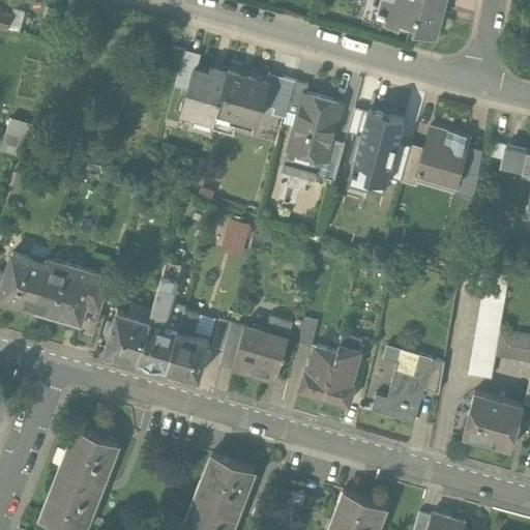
[(380,0),(377,12),(383,15),(384,12),(388,13),(386,20),(400,24),(401,18),(415,22),(413,28),(436,34),(445,0),(380,0)]
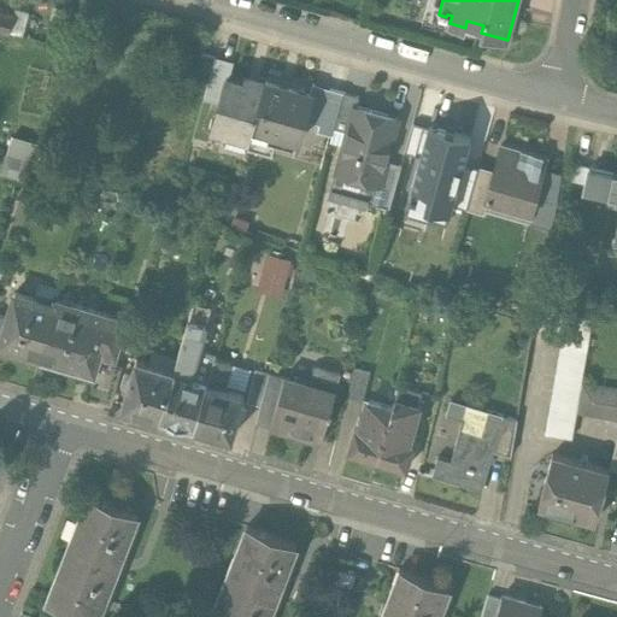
[(0,5),(0,28),(24,34),(29,12),(0,5)]
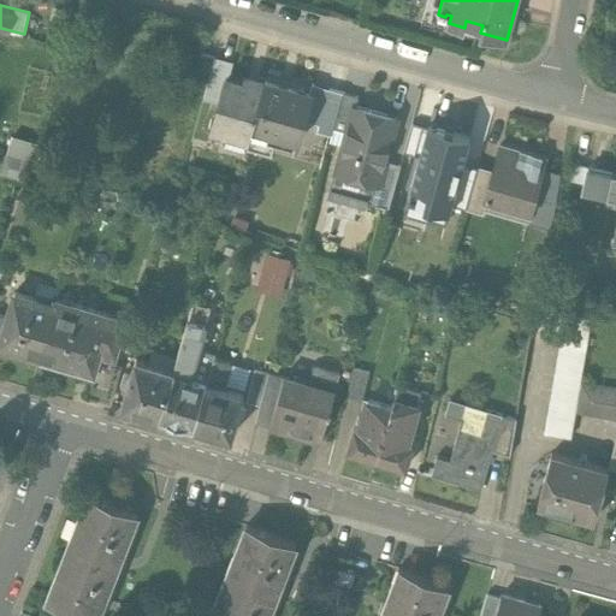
[(215,55),(202,52),(195,77),(208,82),(215,55)]
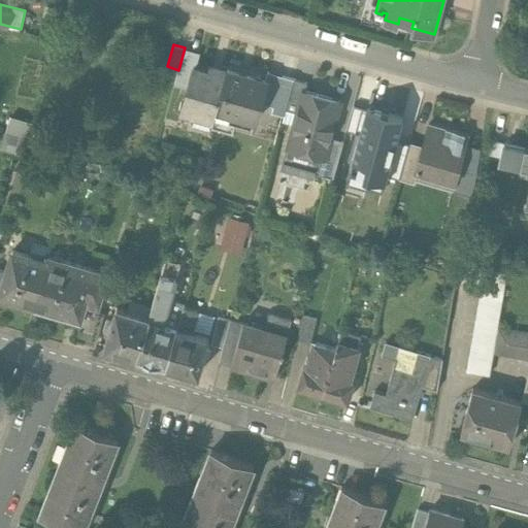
[(200,52),(185,47),(178,70),(174,84),(188,88),(194,65),(196,65),(200,52)]
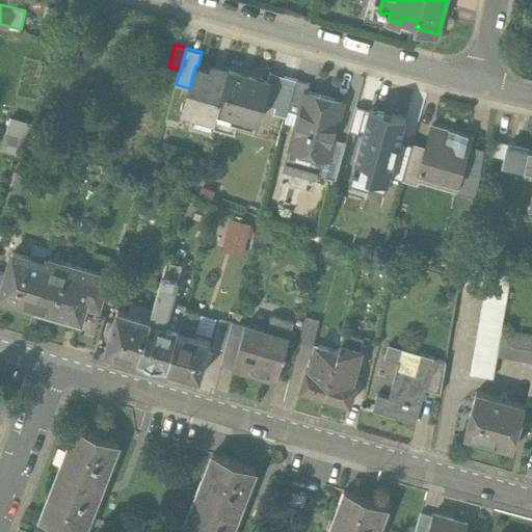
[(197,65),(195,65),(189,88),(185,104),(194,106),(195,113),(215,118),(215,117),(228,74),(197,65)]
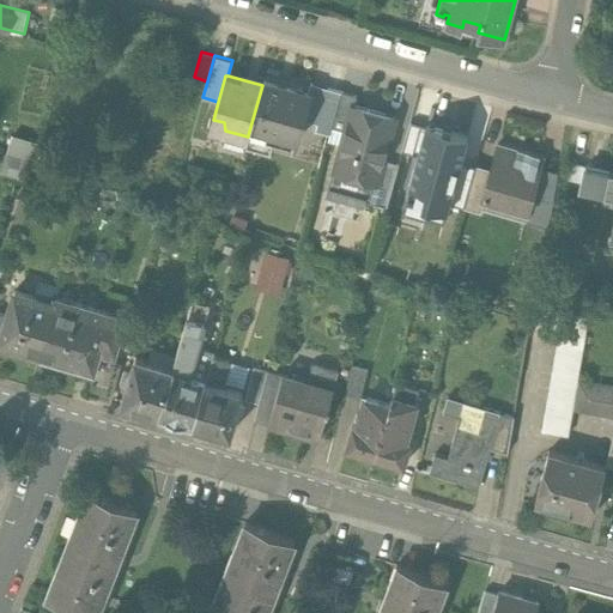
[(297,90),(265,82),(266,80),(263,79),(262,85),(248,135),(274,143),(277,133),(295,138),(295,139),(296,140),(303,117),(310,92),(308,92),(308,93),(303,92),(301,87),(297,90)]
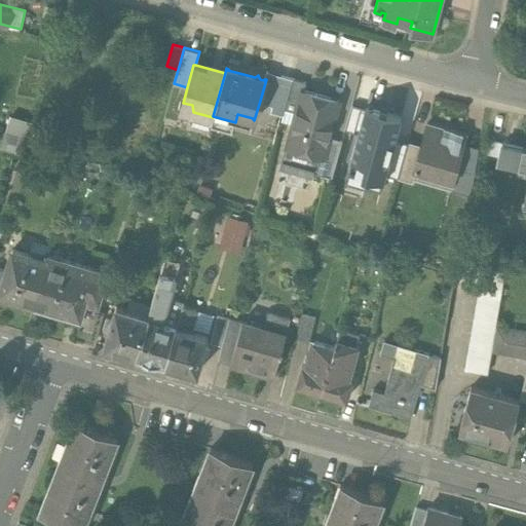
[(293,78),(268,71),(266,79),(260,101),(273,105),(271,111),(283,114),(288,98),(293,78)]
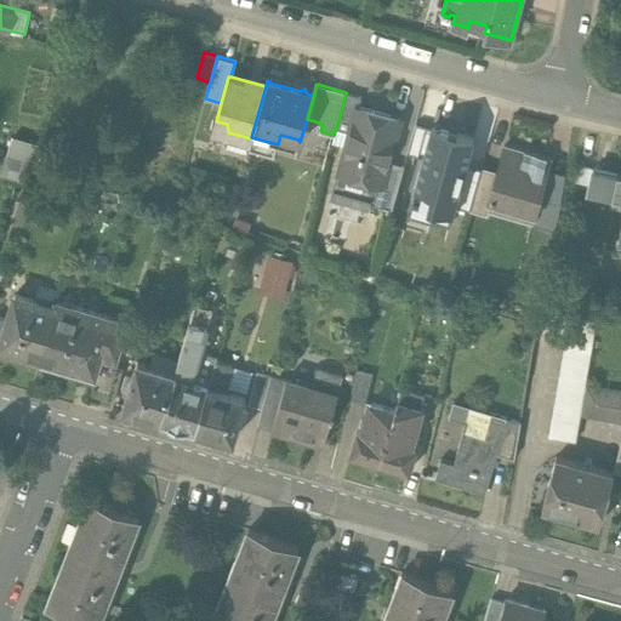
[(360,97),(346,92),(340,115),(354,120),(358,107),(360,97)]
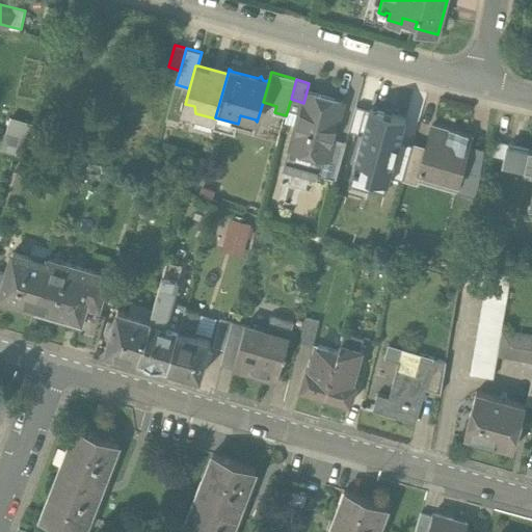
[(307,91),(303,103),(291,148),(319,156),(326,157),(331,138),(342,101),(307,91)]
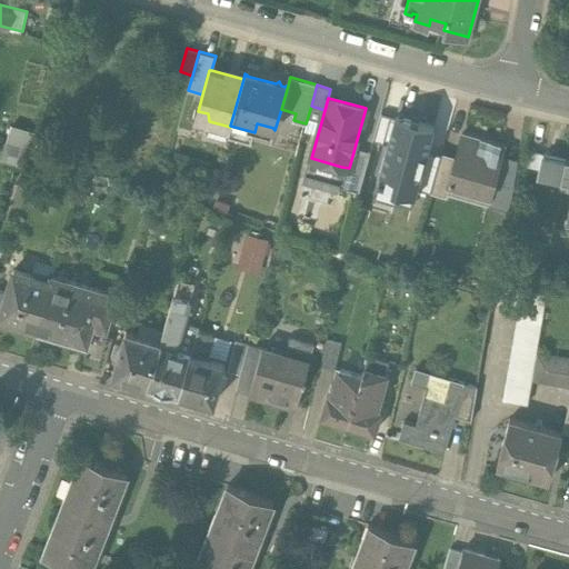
[(372,140),(387,143),(395,117),(381,113),(372,140)]
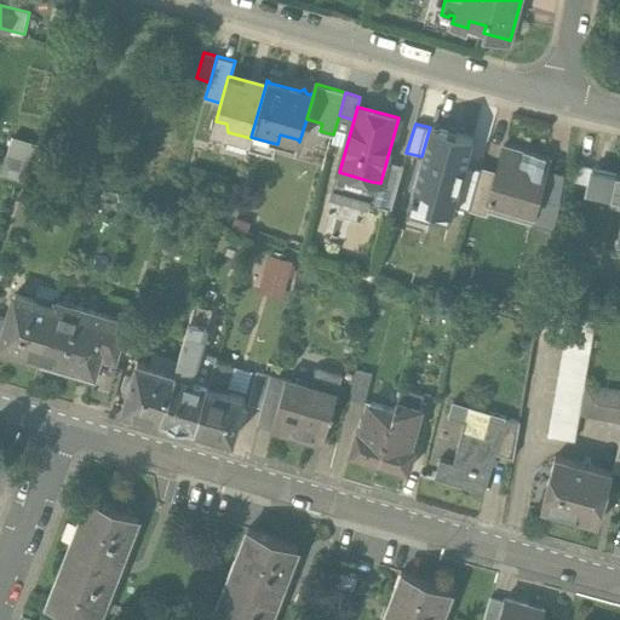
[(465,164),(472,137),(431,126),(430,127),(422,156),(409,200),(434,207),(430,220),(448,225),(454,205),(465,164)]
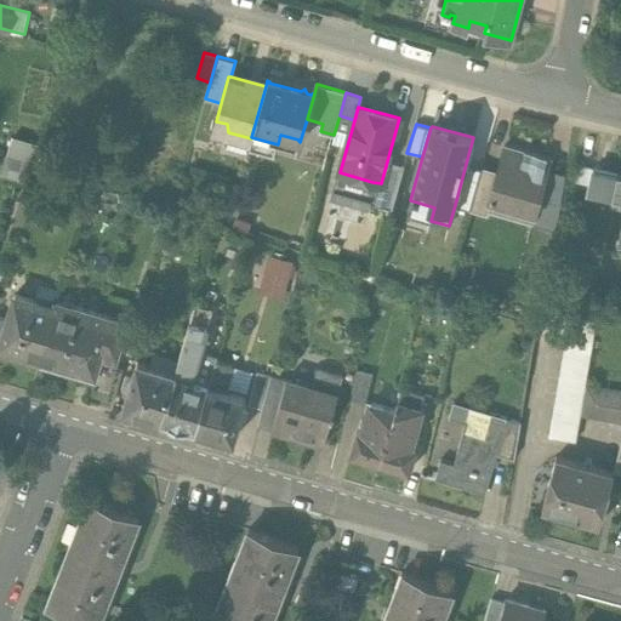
[(43,147),(12,138),(6,157),(22,160),(38,165),(43,147)]
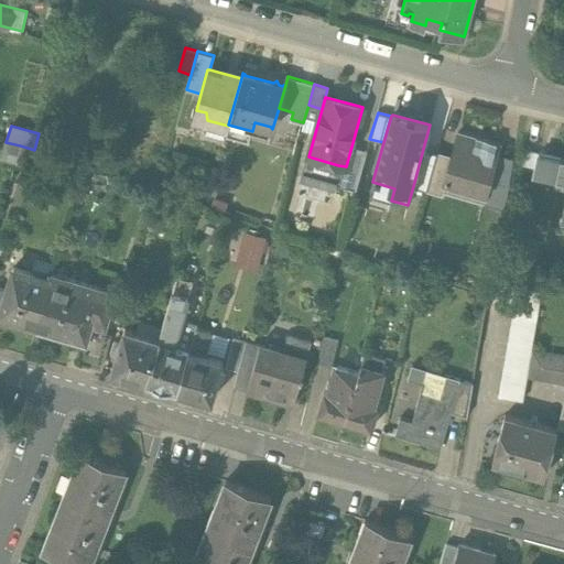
[(500,144),(457,133),(451,155),(443,183),(446,184),(486,195),(484,204),(505,210),(512,164),(496,160),(500,144)]
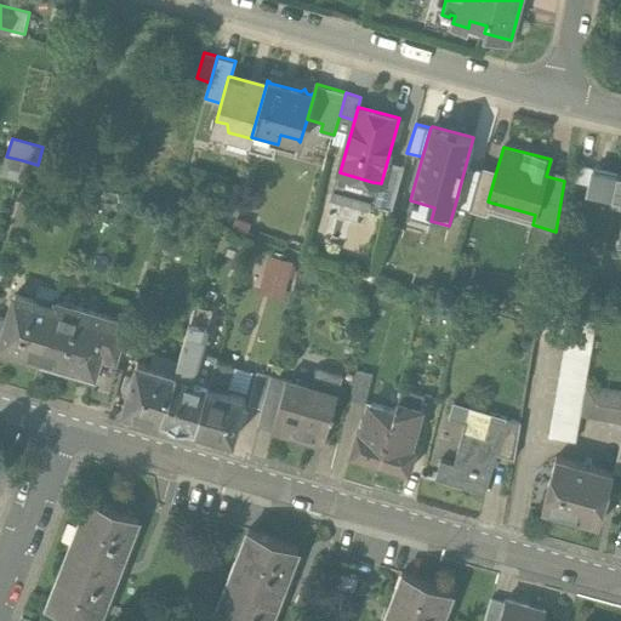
[(22,160),(6,157),(1,172),(17,177),(22,160)]
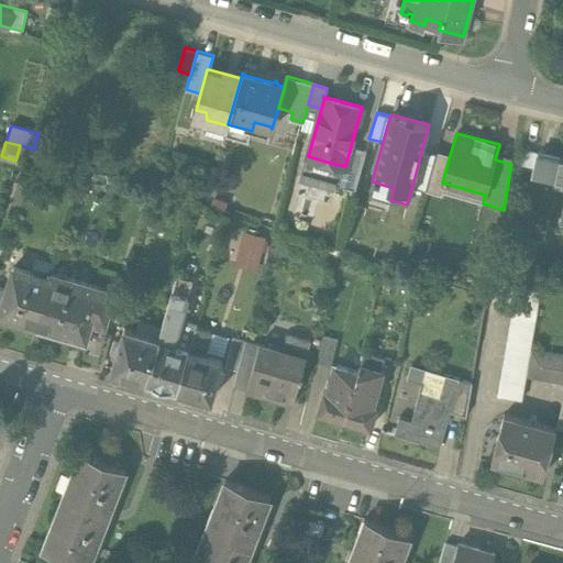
[(34,150),(20,145),(15,161),(29,165),(34,150)]
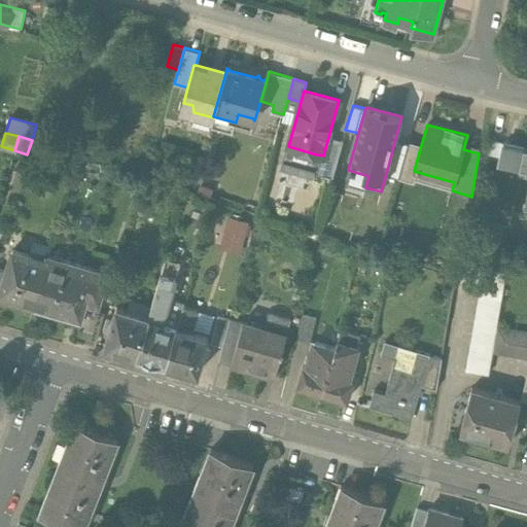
[(341,140),(328,137),(323,155),(316,154),(312,171),(330,176),(341,140)]
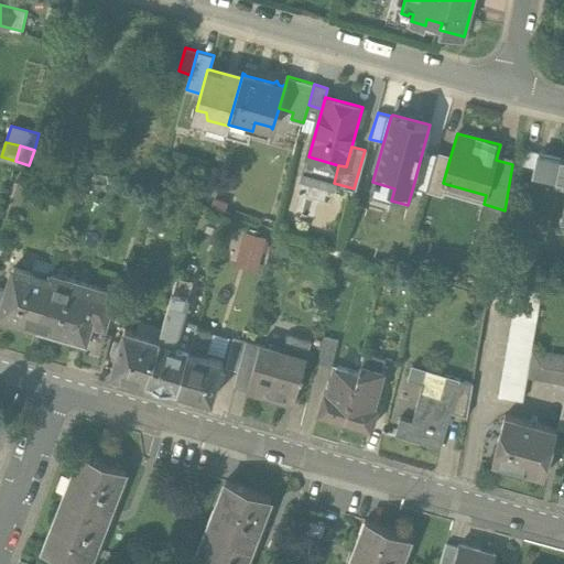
[(426,191),(437,153),(423,149),(413,186),(426,191)]
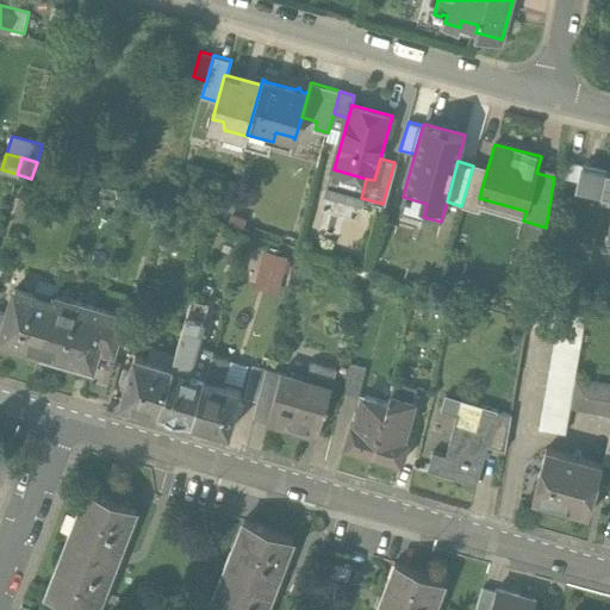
[(461,206),(461,207),(478,212),(483,199),(479,198),(487,168),(473,165),(473,166),(461,206)]
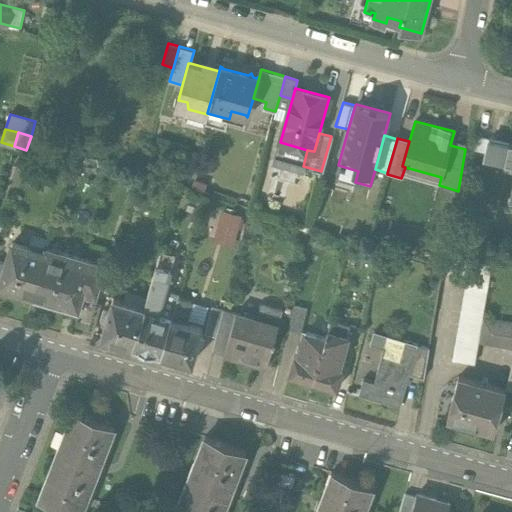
[(511,144),(489,141),(483,159),(511,164),(511,189),(511,195),(511,144)]
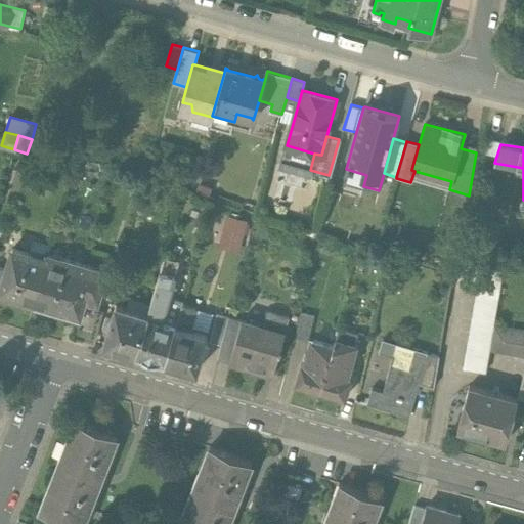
[(226,214),(219,248),(241,251),(247,218),(226,214)]
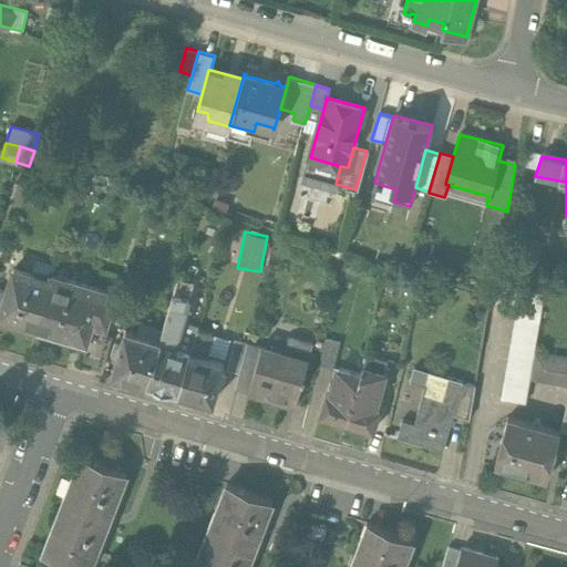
[(51,280),(13,269),(7,294),(0,291),(0,317),(37,328),(51,280)]
